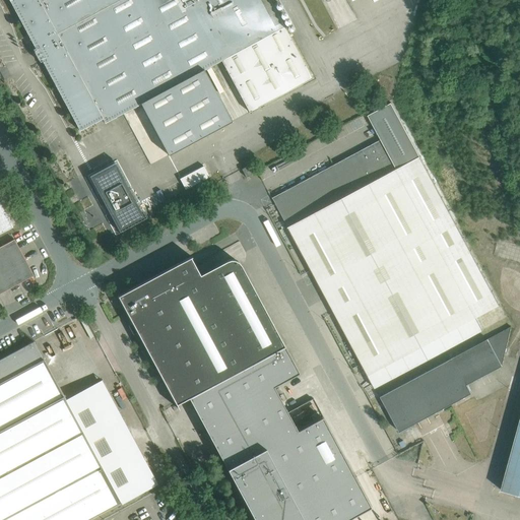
[(103,119),(38,0),(8,0),(79,131),(103,119)]
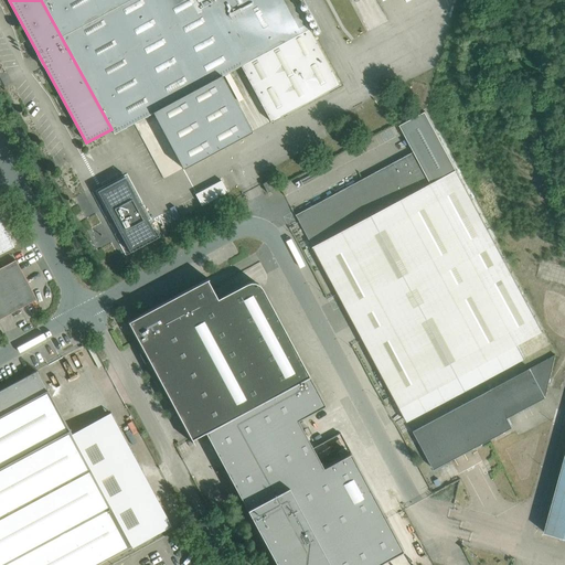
[(309,29),(292,0),(41,0),(112,129),(114,134),(152,113),(222,76),(241,65),(309,29)]
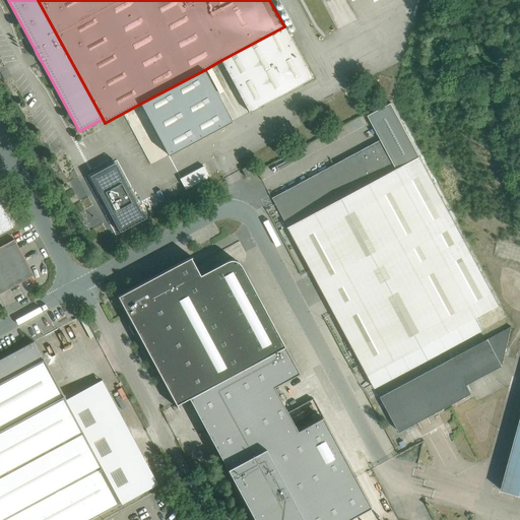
[(312,78),(284,26),(221,60),(249,112),(312,78)]
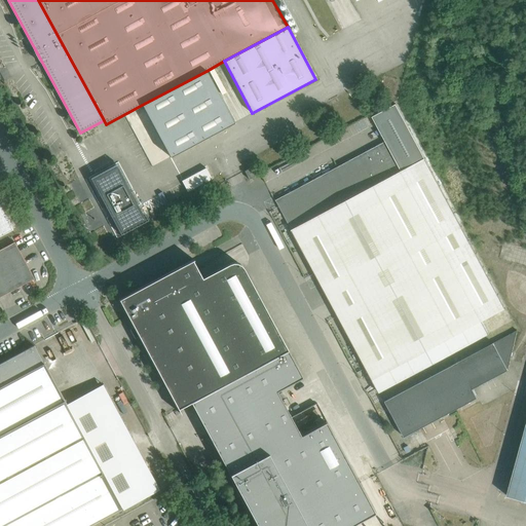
[(234,122),(207,71),(142,105),(171,157),(234,122)]
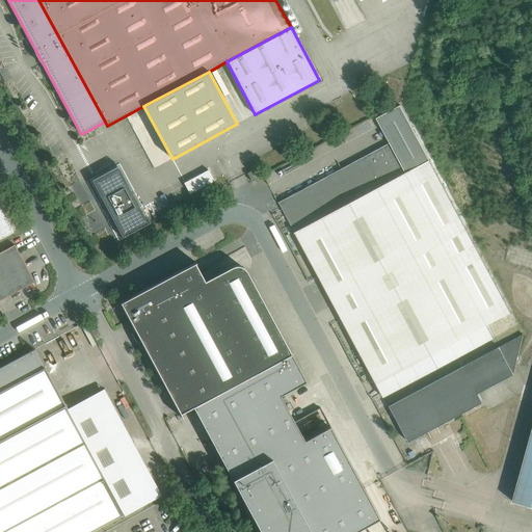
[(400,105),(376,117),(390,142),(405,173),(430,160),(400,105)]
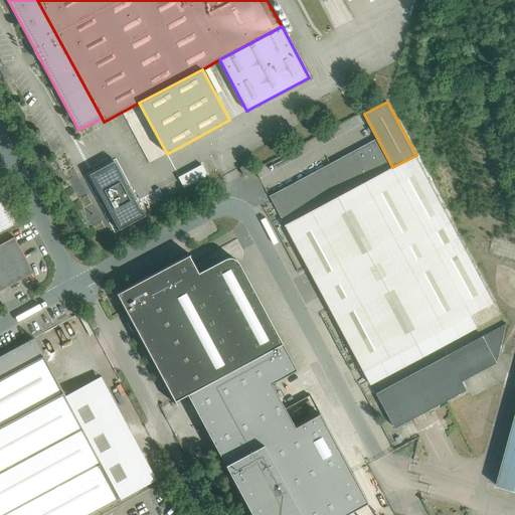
[(286,224),(392,167),(377,138),(270,196),(286,224)]
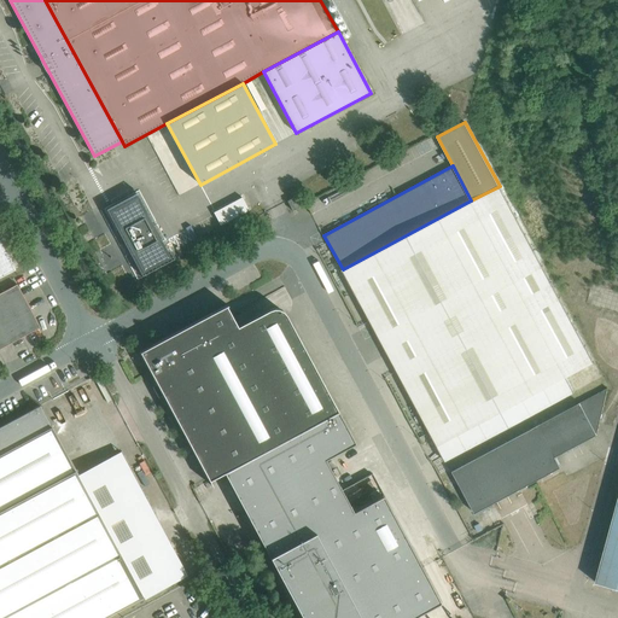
[(594,362),(500,186),(471,200),(343,269),(445,461),(575,392),(566,378),(594,362)]
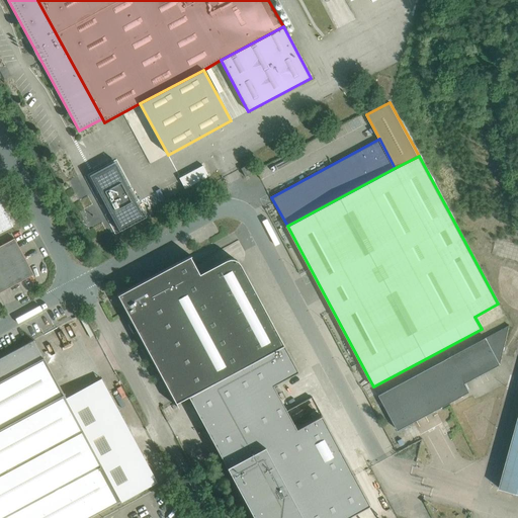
[(135,200),(115,164),(92,176),(120,228),(143,216),(135,200)]
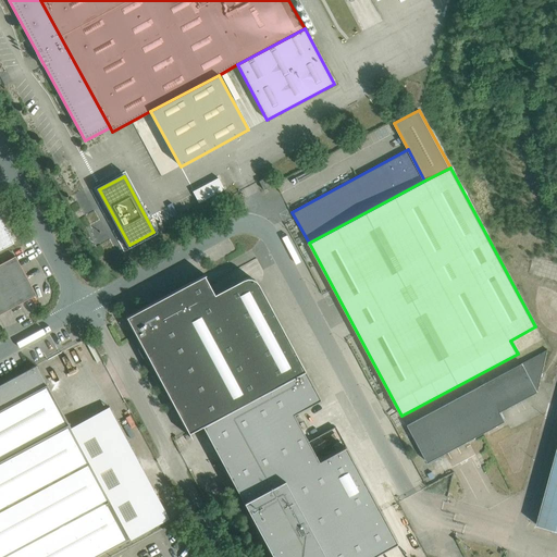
[(259,182),(263,190),(270,186),(264,177),(259,182)]
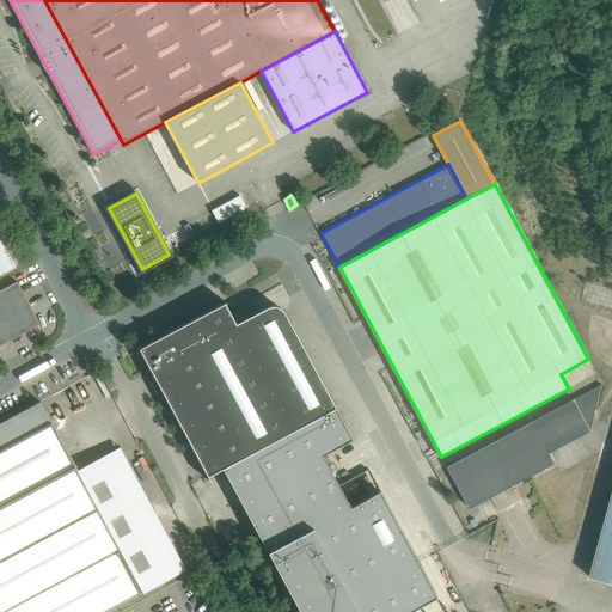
[(0,239),(0,274),(14,267),(0,239)]
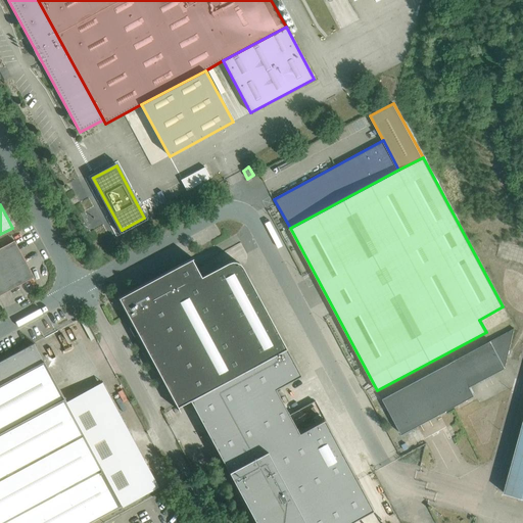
[(14,241),(5,245),(0,248),(0,294),(34,277),(14,241)]
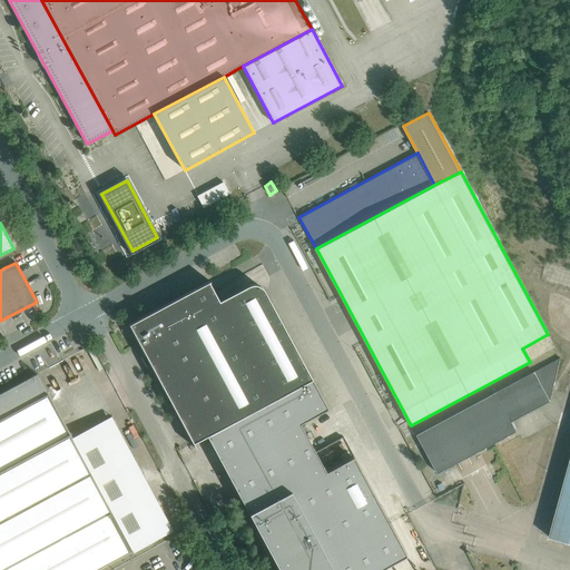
[(312,380),(264,291),(261,287),(257,285),(252,284),(248,285),(218,302),(208,283),(209,282),(209,281),(138,320),(141,324),(137,326),(135,328),(135,332),(135,334),(135,335),(195,449),(196,448),(193,443),(207,435),(312,380)]
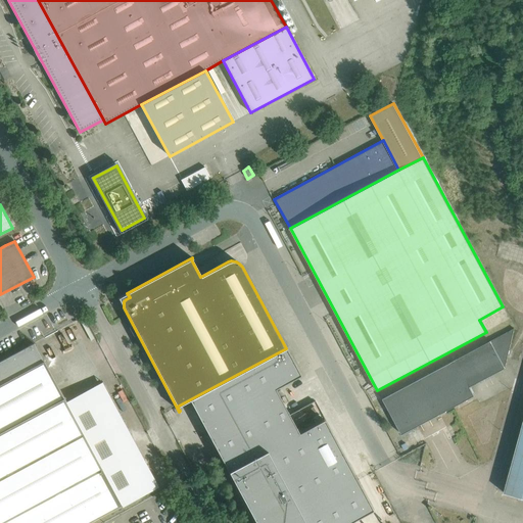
[(514,328),(456,360),(470,386),(505,368),(514,328)]
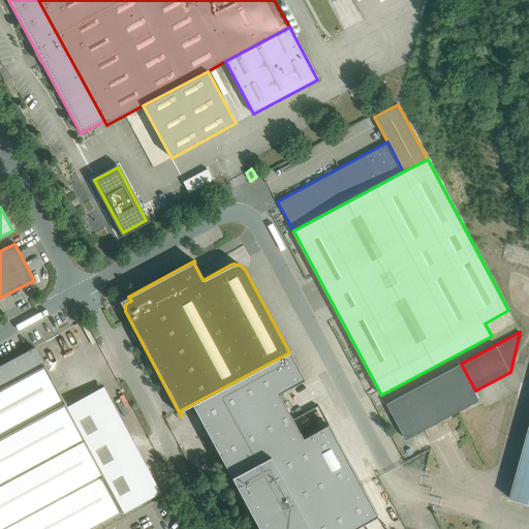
[(0,528),(87,528),(122,510),(61,397),(34,347),(0,365),(0,528)]
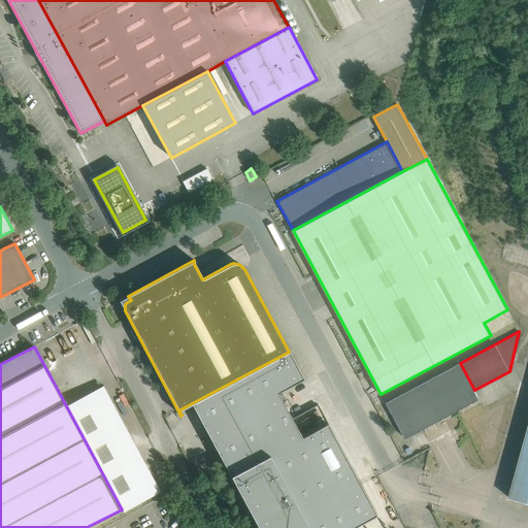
[(327,423),(301,437),(277,393),(303,378),(289,352),(192,403),(230,475),(258,527),(351,527),(376,515),(327,423)]
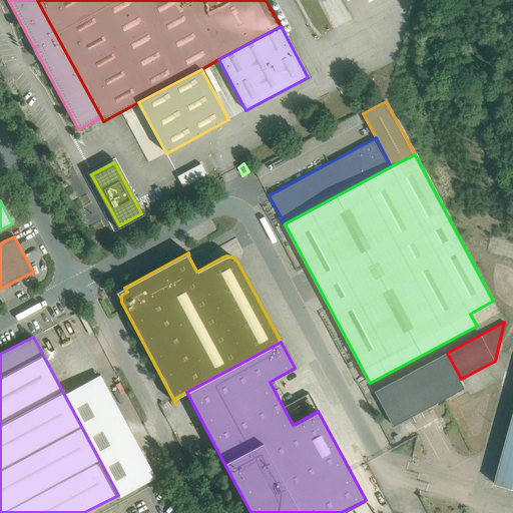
[(466,388),(461,379),(447,353),(375,391),(394,427),(466,388)]
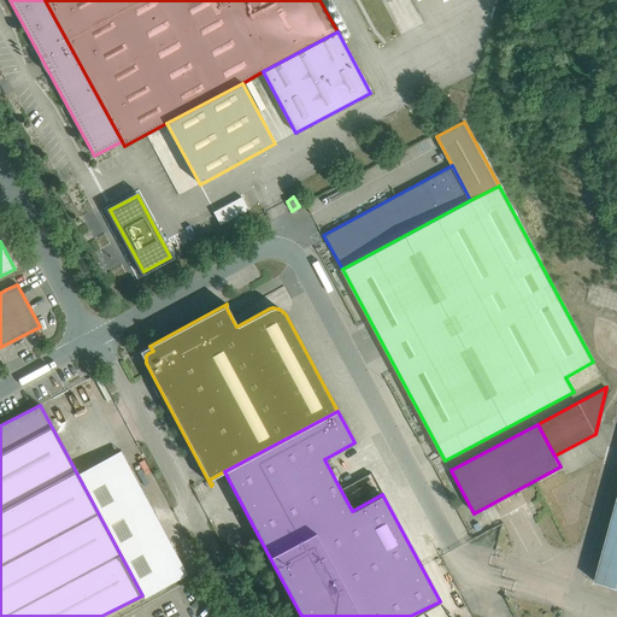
[(616,587),(616,499),(594,582),(616,587)]
